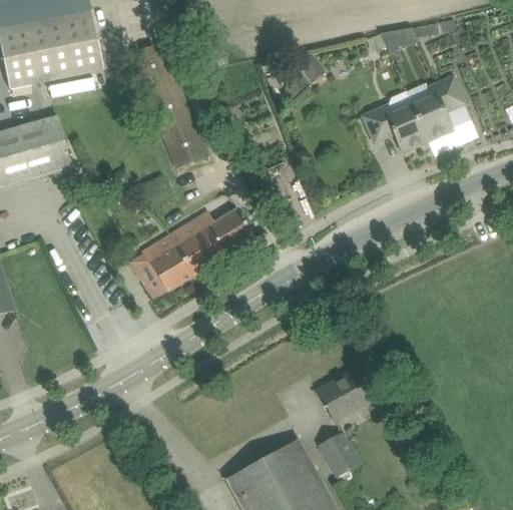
[(0,27),(0,41),(10,89),(104,69),(92,8),(0,27)]
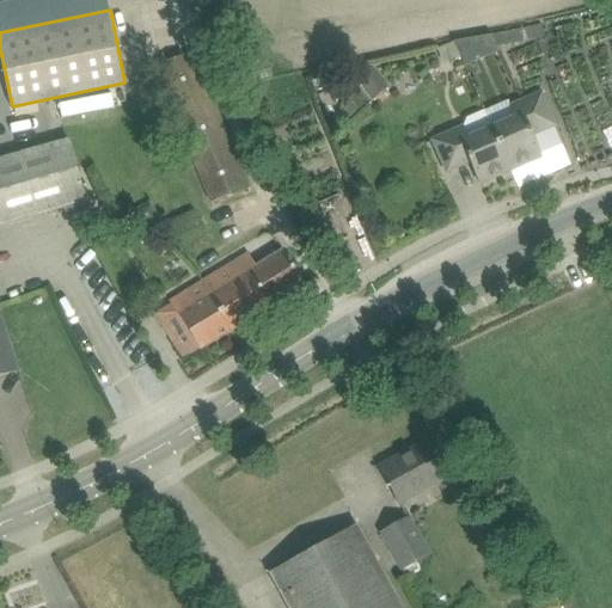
[(508,30),(493,32),(497,44),(510,42),(545,34),(543,23),(508,30)]
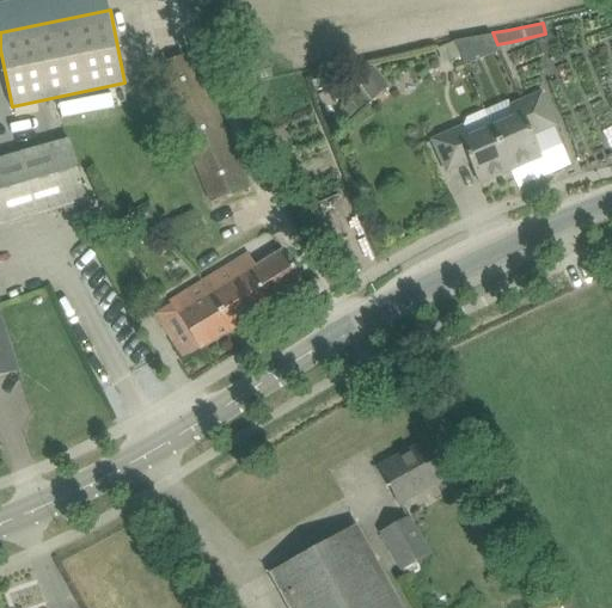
[(493,32),(454,41),(460,54),(464,62),(499,48),(497,44),(493,32)]
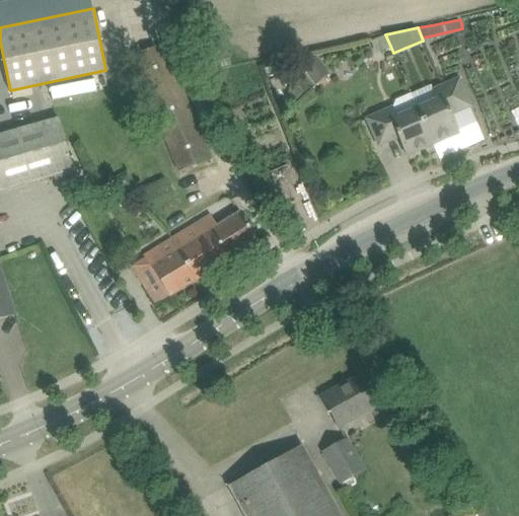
[(377,35),(370,38),(376,52),(383,49),(390,46),(385,34),(377,35)]
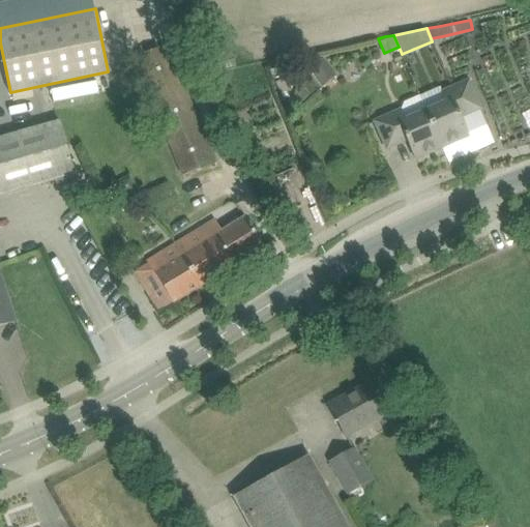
[(134,55),(182,173),(215,158),(167,40),(134,55)]
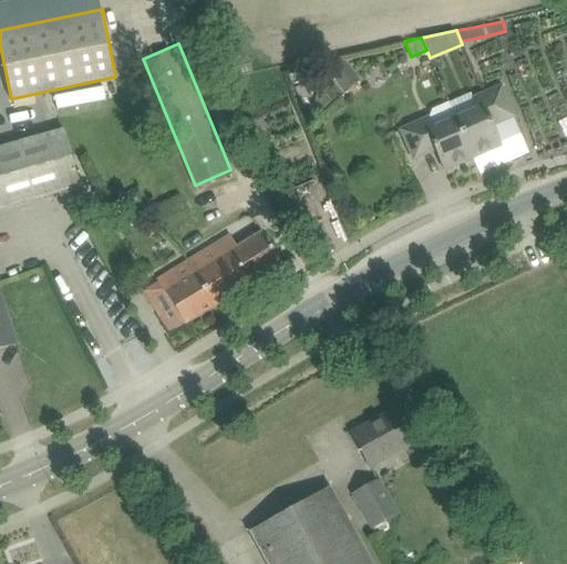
[(477,106),(455,116),(473,155),(501,143),(492,123),(514,113),(501,83),(473,95),(477,106)]
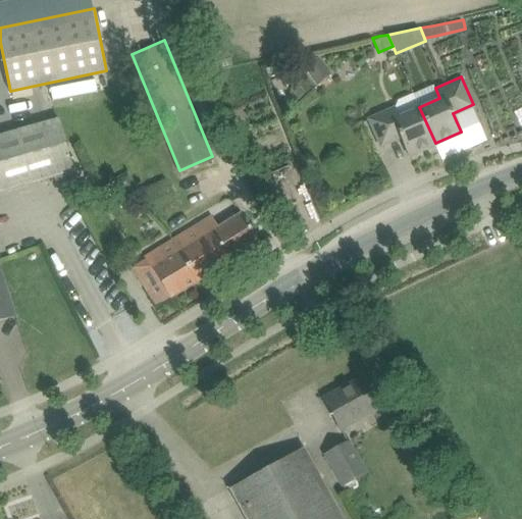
[(435,143),(419,107),(413,92),(398,98),(395,105),(368,116),(372,125),(380,145),(401,136),(409,154),(435,143)]
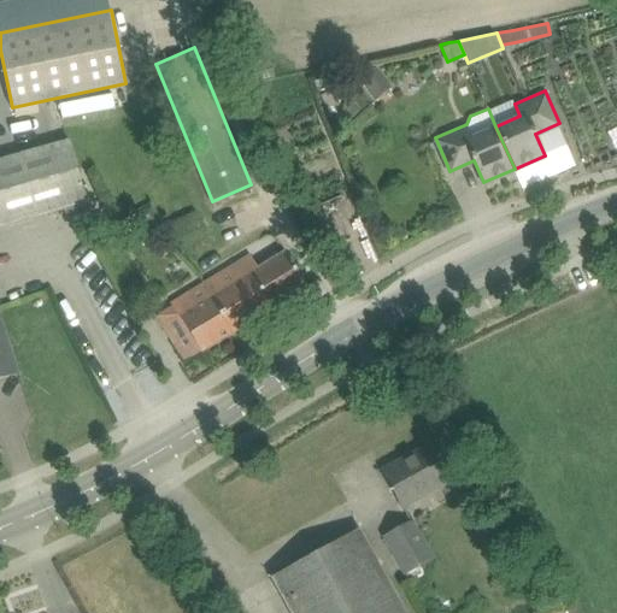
[(0,155),(0,224),(64,206),(66,217),(88,211),(84,199),(86,199),(68,136),(0,155)]
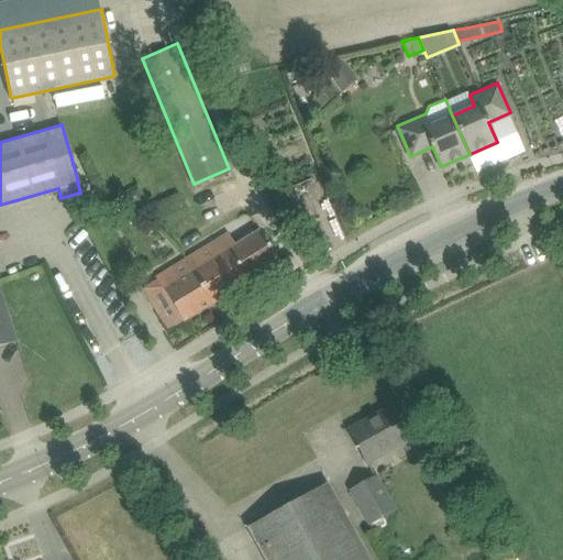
[(150,206),(161,227),(173,221),(176,229),(192,220),(178,191),(150,206)]
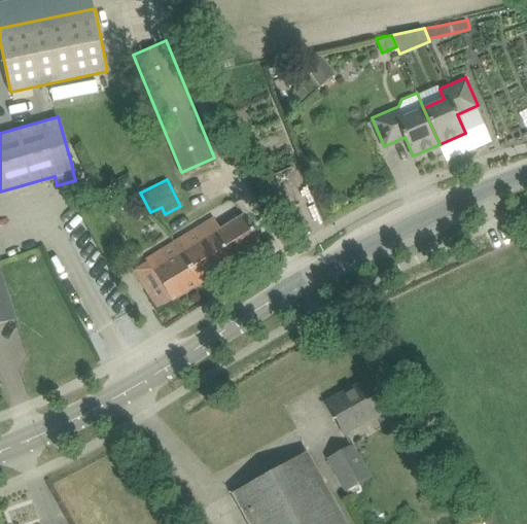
[(83,181),(73,186),(79,197),(89,191),(83,181)]
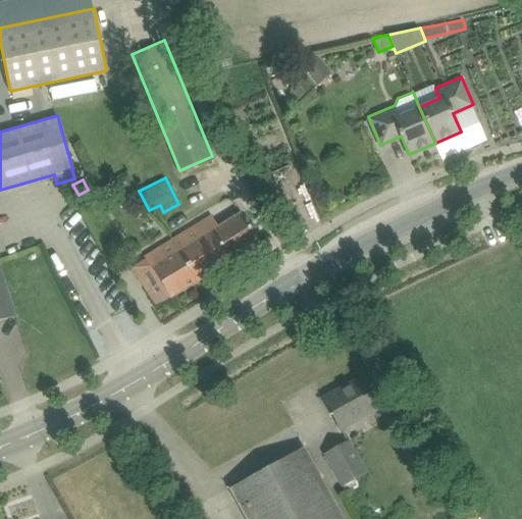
[(211,213),(189,226),(215,268),(260,241),(249,223),(242,211),(218,224),(211,213)]
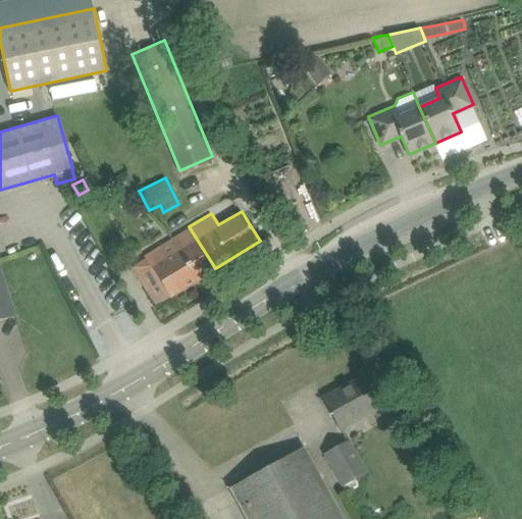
[(146,257),(133,266),(151,296),(165,288),(170,296),(215,268),(189,226),(162,244),(145,255),(146,257)]
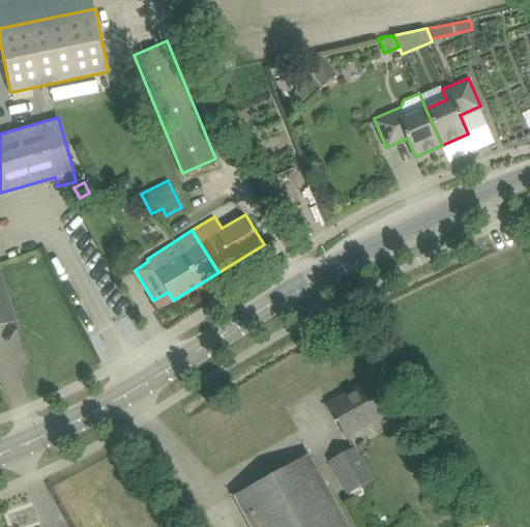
[(0,323),(16,318),(1,273),(0,272),(0,323)]
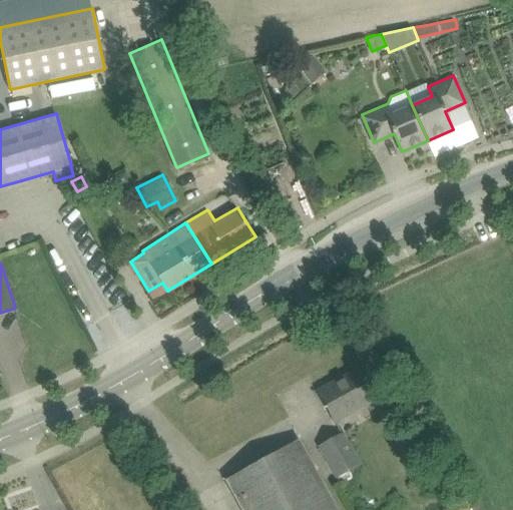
[(318,390),(328,408),(336,421),(380,396),(372,382),(362,365),(318,390)]
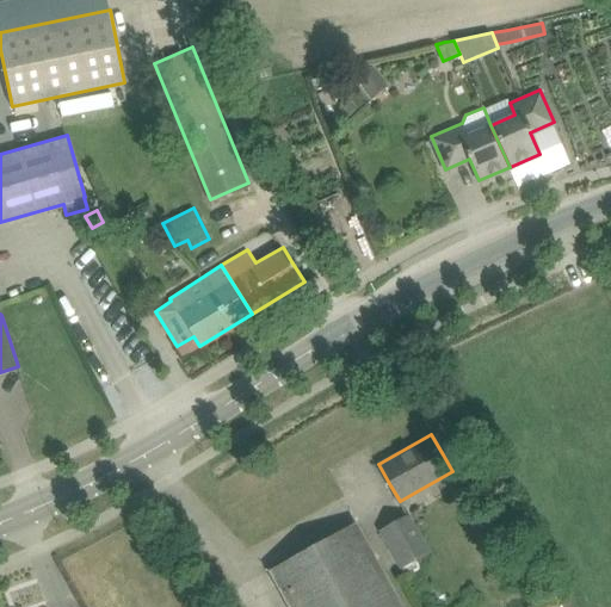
[(408,514),(381,528),(401,567),(415,558),(429,551),(408,514)]
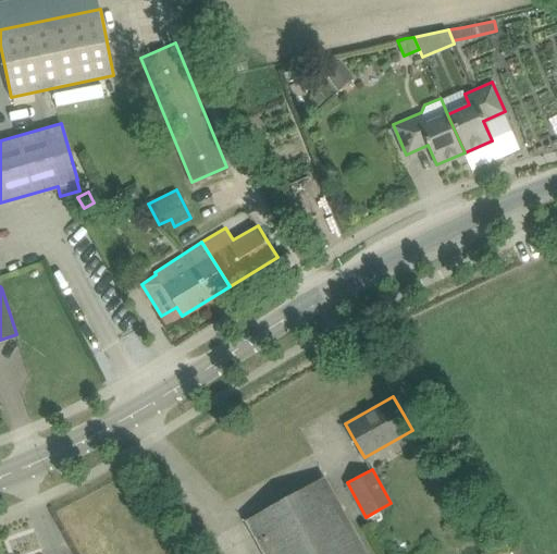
[(245,519),(257,540),(263,553),(367,553),(334,494),(324,476),(245,519)]
